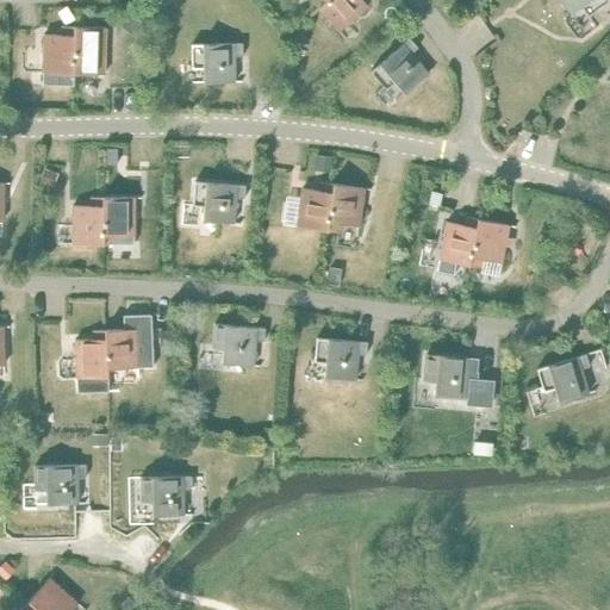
[(327,0),(318,8),(338,31),(368,6),(362,0),(327,0)]
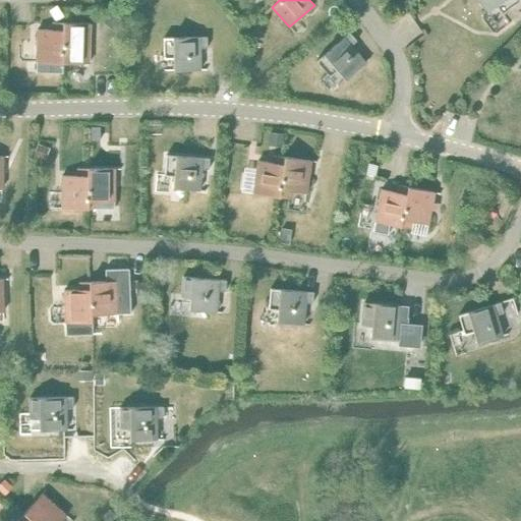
[(476,0),(486,13),(497,6),(502,13),(519,1),(518,0),(476,0)]
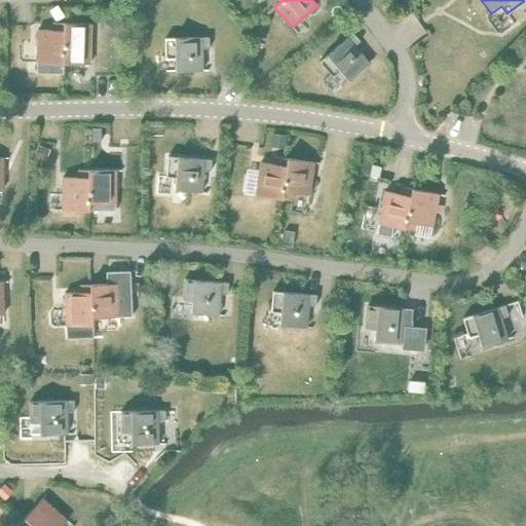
[(58,6),(50,11),(55,20),(64,15),(58,6)]
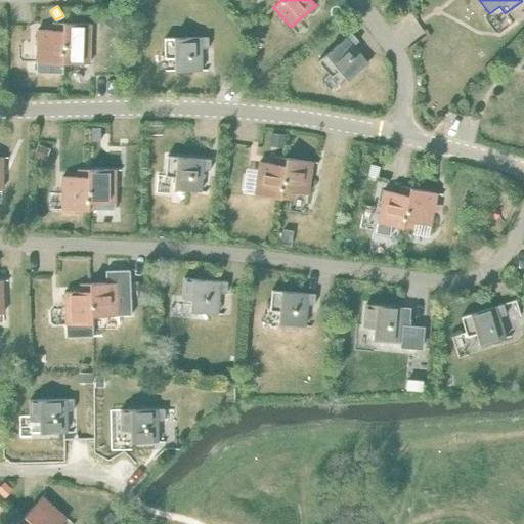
[(113,11),(104,20),(114,29),(122,19),(113,11)]
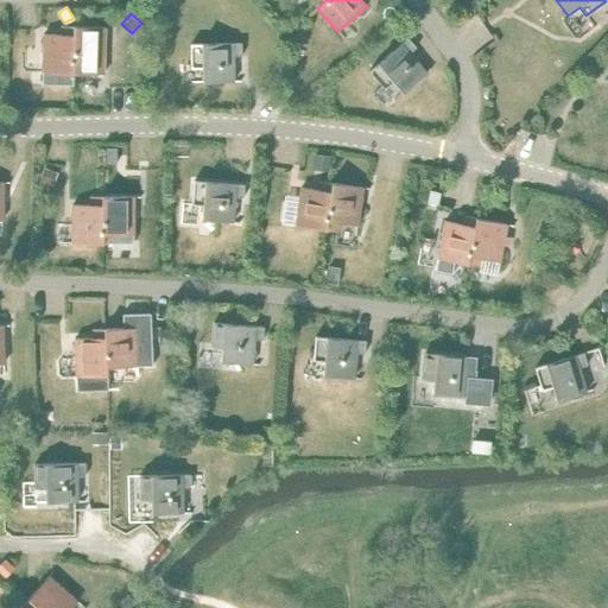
[(43,73),(43,84),(73,86),(73,74),(75,27),(62,26),(62,35),(44,35),(43,73)]
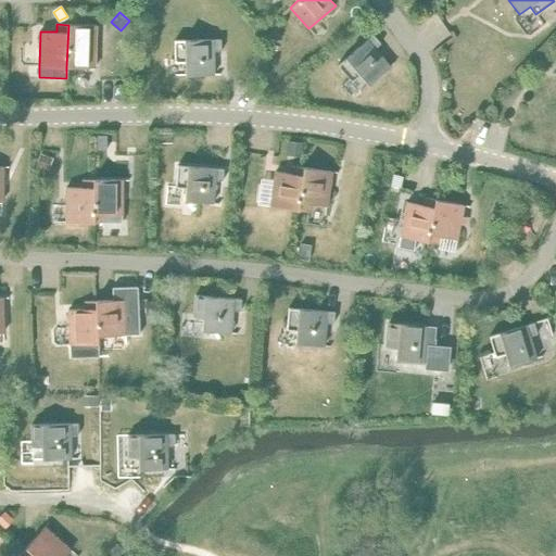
[(68,25),(66,67),(95,68),(96,25),(68,25)]
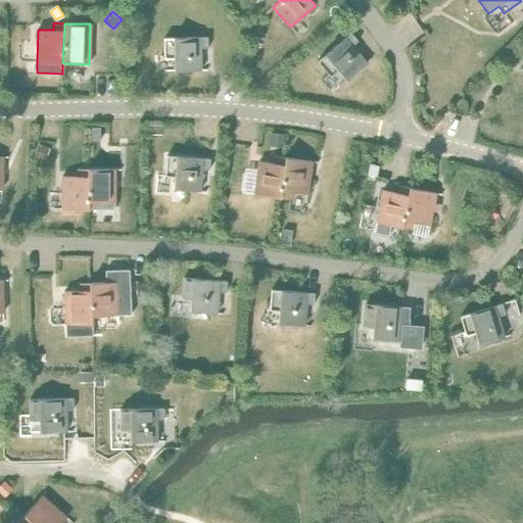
[(351,33),(318,61),(331,77),(338,70),(346,81),(367,62),(352,46),(359,41),(351,33)]
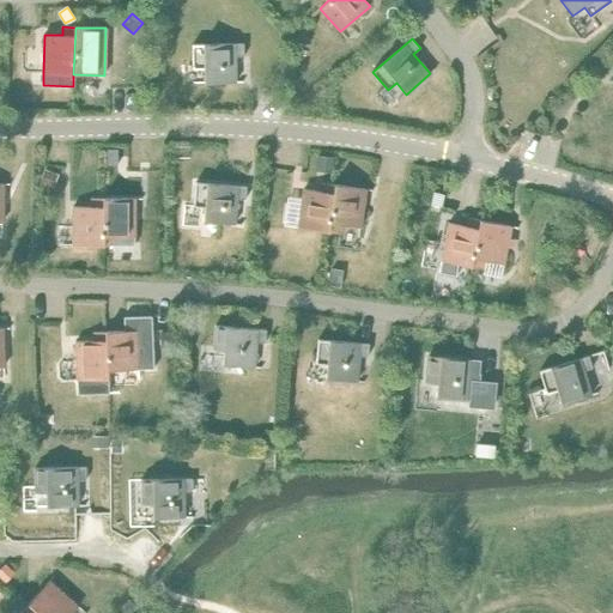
[(243,44),(193,44),(193,70),(204,70),(204,84),(236,83),(235,58),(244,56),(243,44)]
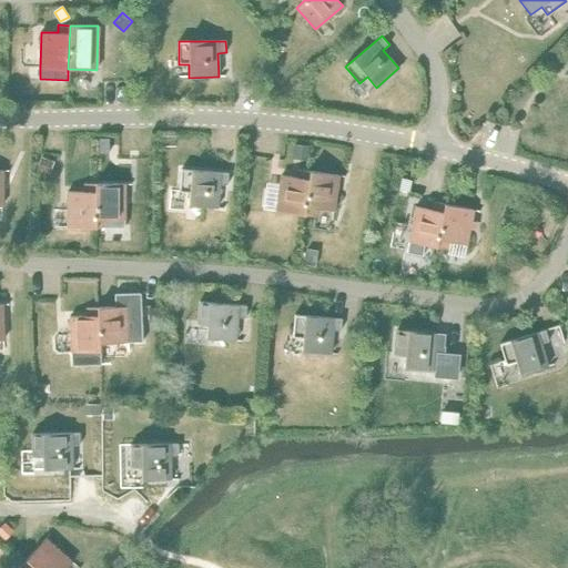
[(158,135),(158,146),(174,146),(174,137),(158,135)]
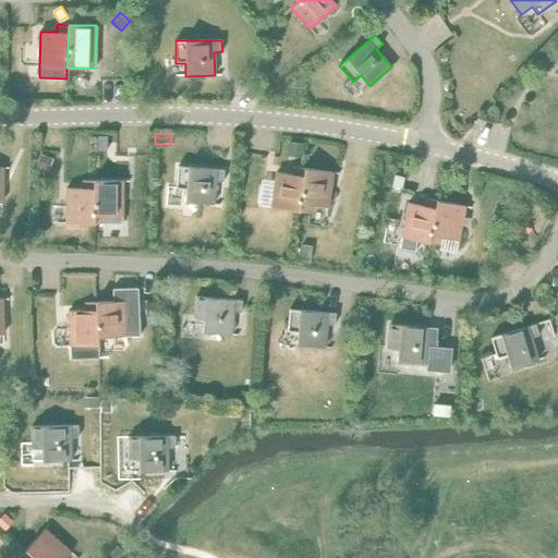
[(288,142),(287,156),(303,157),(304,143),(288,142)]
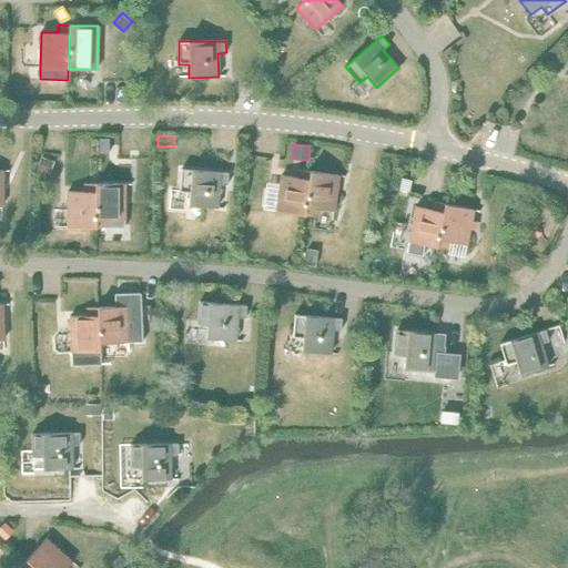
[(36,160),(36,173),(44,173),(44,160),(36,160)]
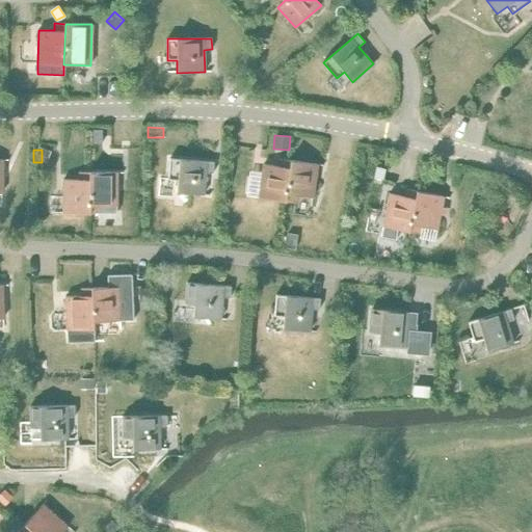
[(169,158),(168,180),(178,180),(177,192),(204,195),(206,173),(213,174),(214,162),(169,158)]
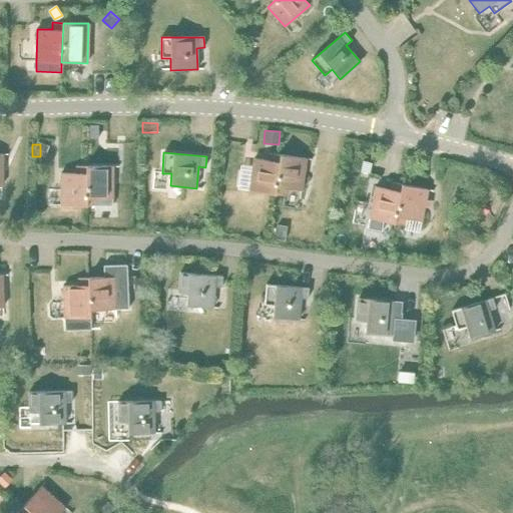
[(249,190),(276,194),(281,154),(271,153),(270,160),(253,158),(249,190)]
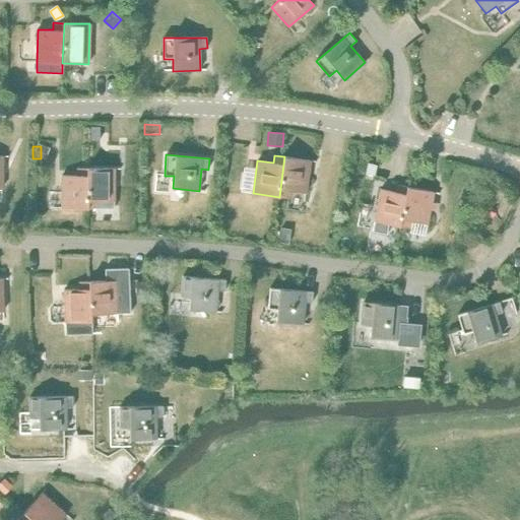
[(284,156),(279,197),(289,198),(290,191),(306,193),(311,160),(284,156)]
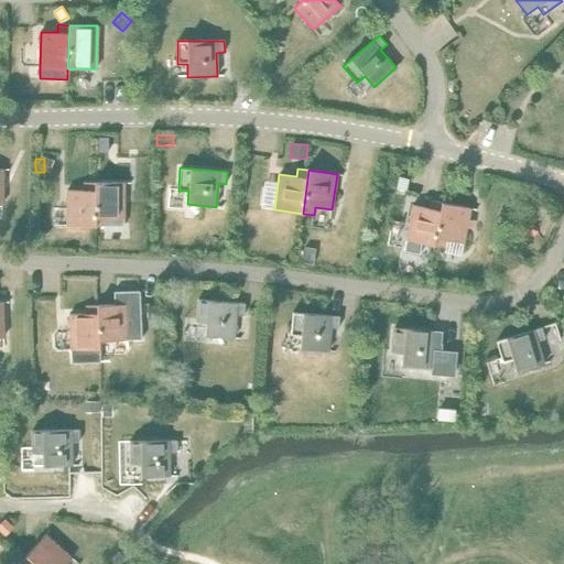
[(409,180),(399,177),(397,188),(405,191),(409,180)]
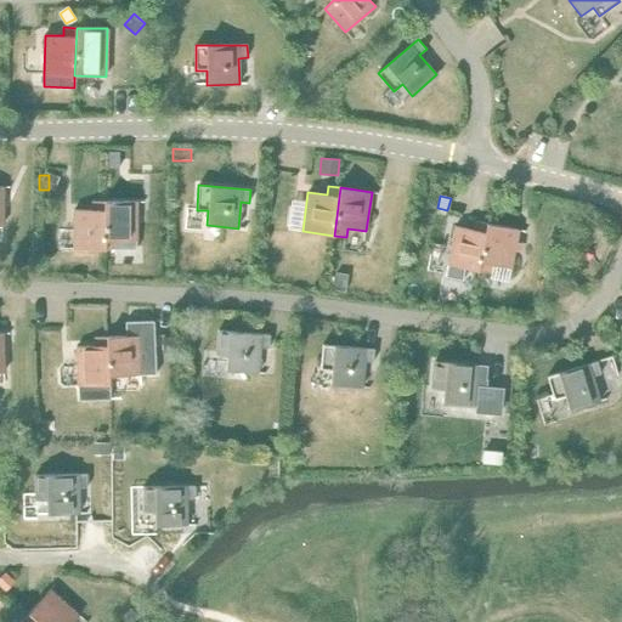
[(106,249),(106,202),(92,202),(92,210),(74,210),(74,249),(106,249)]
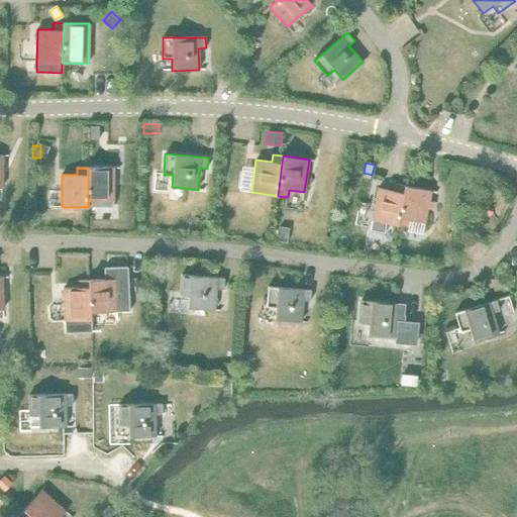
[(114,168),(88,168),(88,207),(114,207),(114,200),(114,168)]
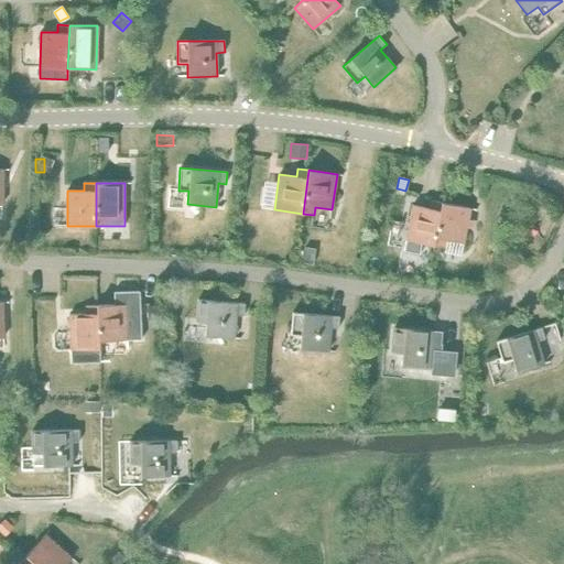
[(434,246),(442,203),(431,201),(430,208),(413,205),(407,240),(434,246)]
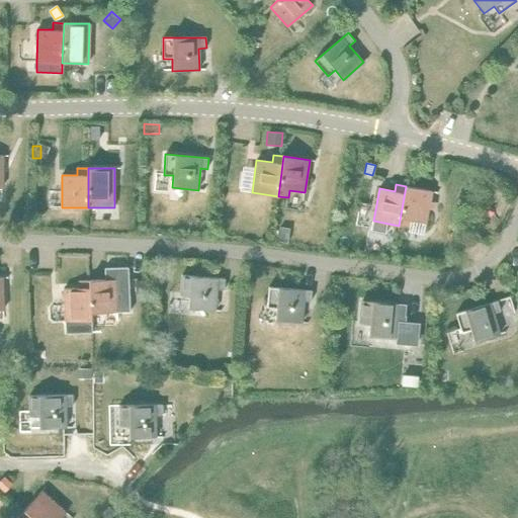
[(432,191),(406,186),(399,226),(409,228),(411,221),(425,224),(432,191)]
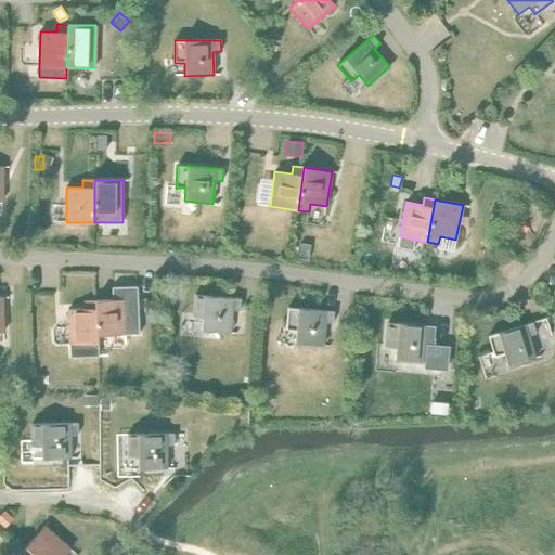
[(113,300),(97,300),(98,336),(140,334),(138,286),(113,287),(113,300)]
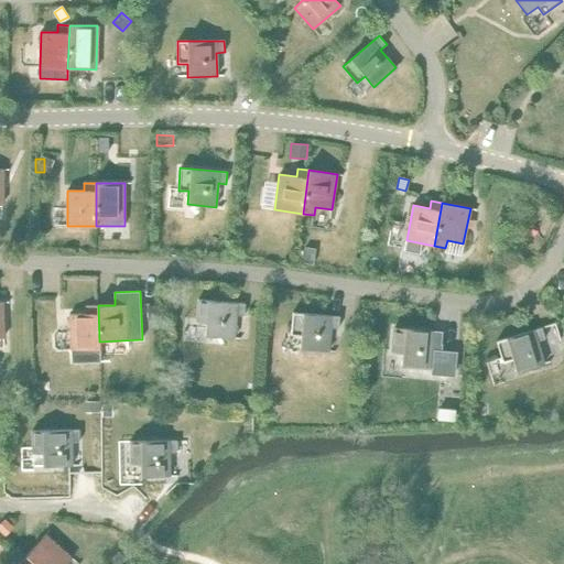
[(198,300),(196,322),(206,323),(205,336),(234,338),(236,315),(245,315),(246,304),(198,300)]
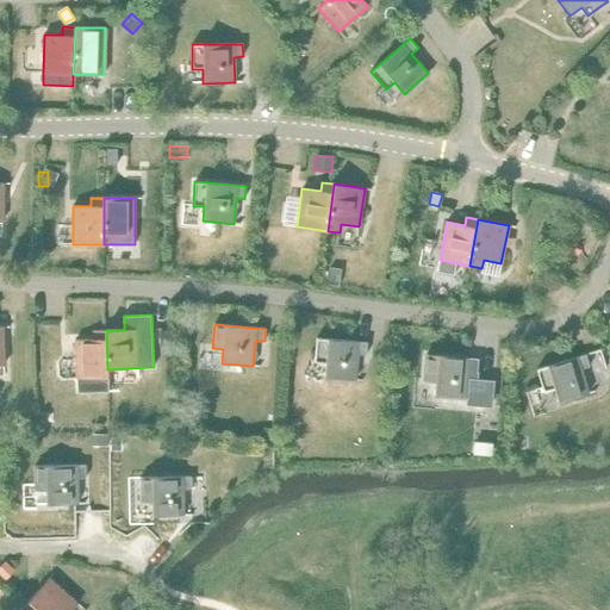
[(156,329),(156,347),(167,347),(167,329),(156,329)]
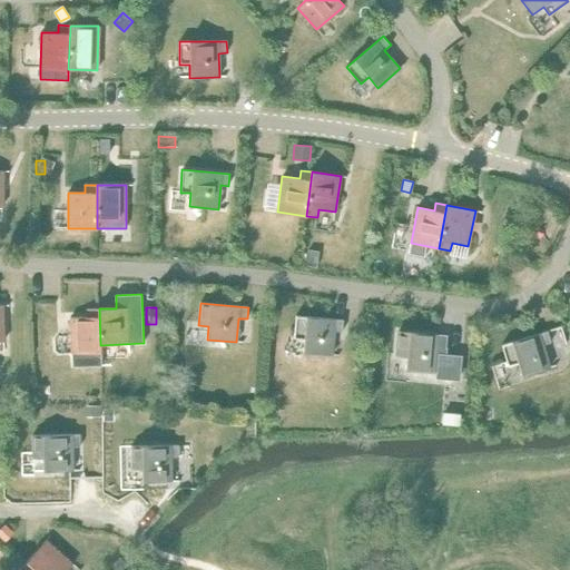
[(72,367),(101,366),(100,345),(99,308),(87,310),(87,317),(70,317),(72,367)]
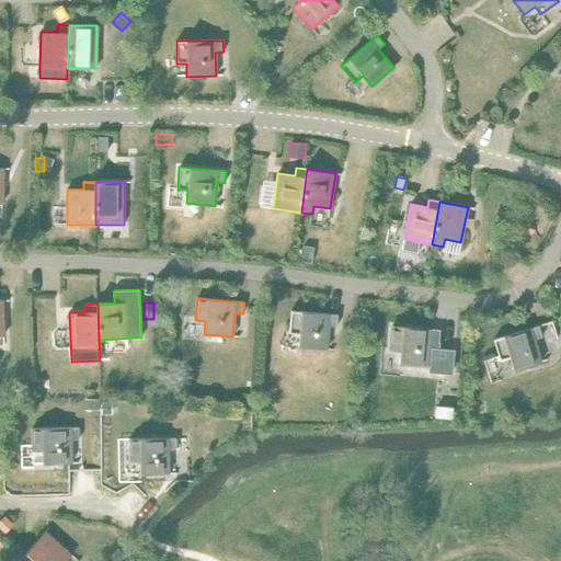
[(292,311),(289,333),(299,334),(298,347),(327,350),(329,325),(336,327),(338,315),(292,311)]
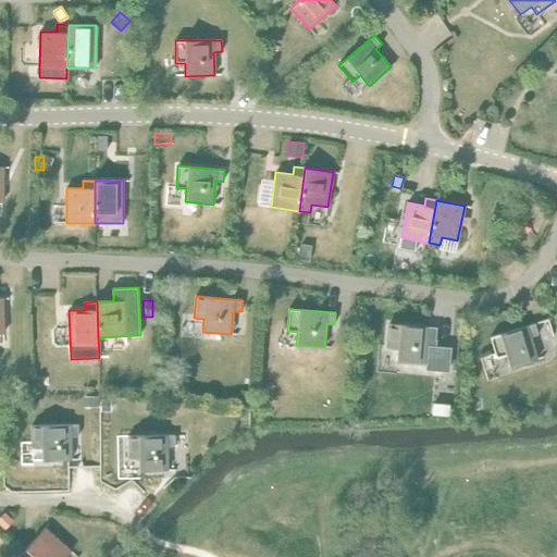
[(535,323),(491,337),(496,358),(506,355),(510,368),(537,359),(531,337),(539,335),(535,323)]
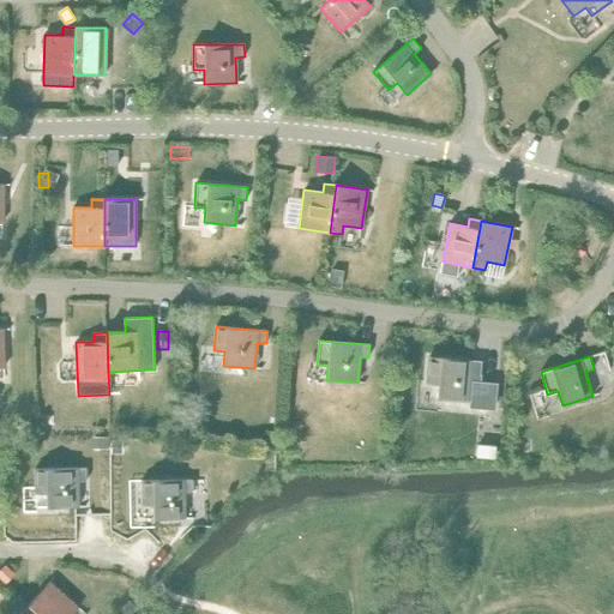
[(429,357),(427,381),(438,383),(437,397),(468,401),(471,401),(470,407),(494,409),(497,384),(479,383),(480,362),(429,357)]
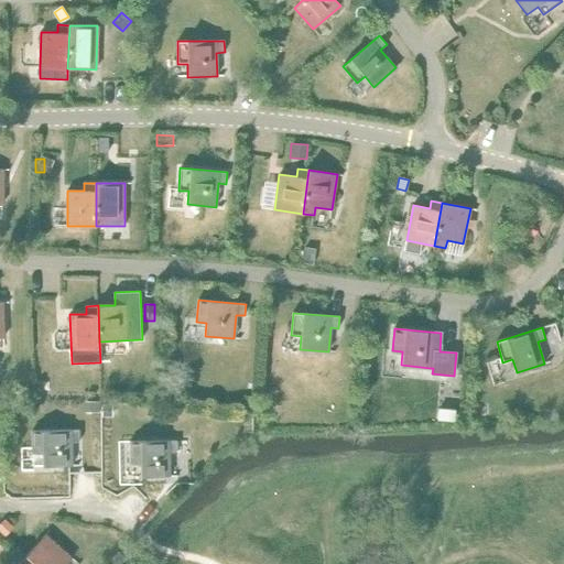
[(243,396),(241,411),(255,413),(257,397),(243,396)]
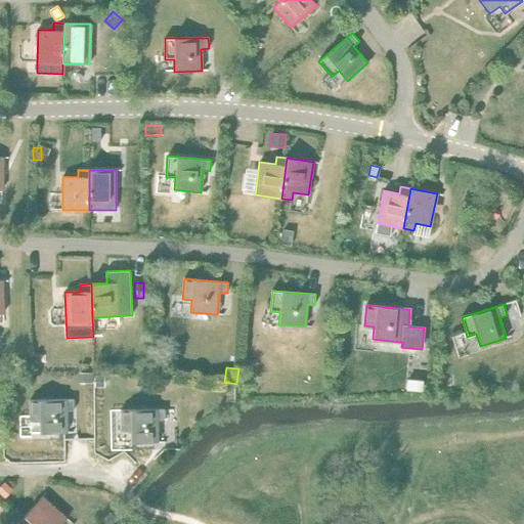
[(79,374),(79,384),(91,384),(92,375),(79,374)]
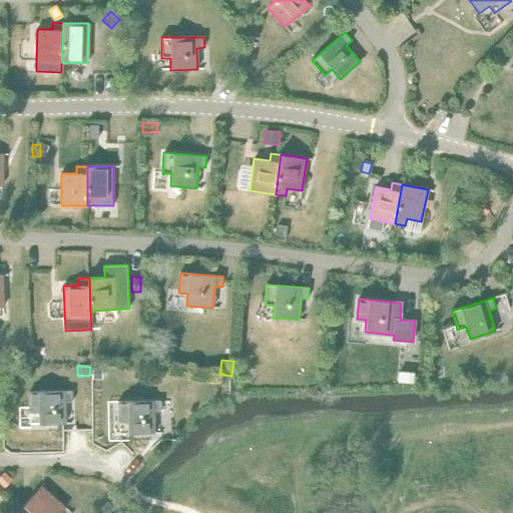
[(101,368),(93,368),(93,379),(102,379),(101,368)]
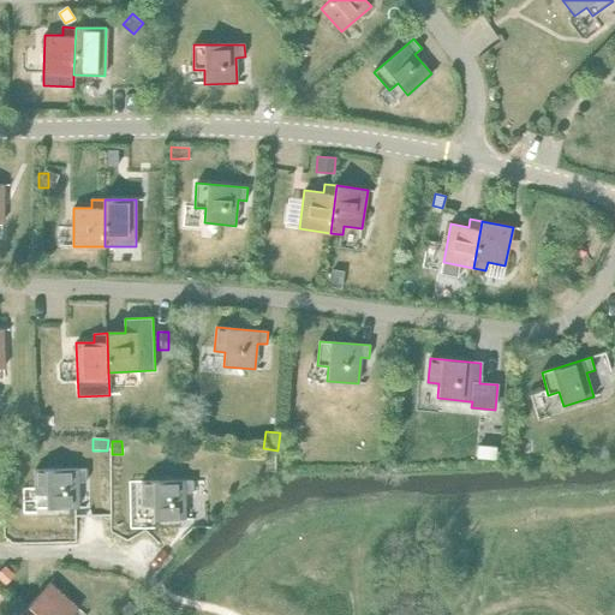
[(496,448),(478,446),(478,447),(479,447),(478,457),(493,458),(494,449),(496,449),(496,448)]
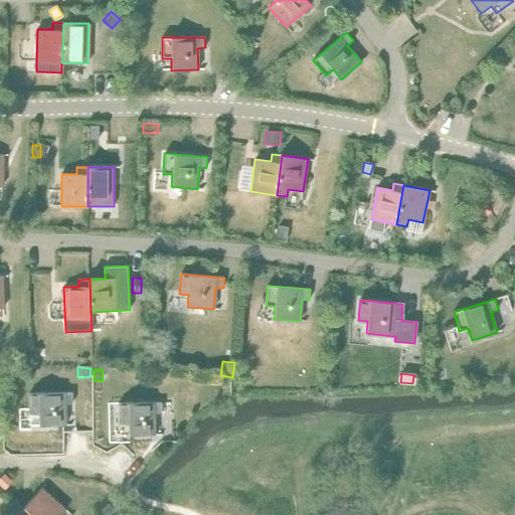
[(72,392),(29,393),(30,413),(39,413),(39,425),(65,425),(65,403),(72,403),(72,392)]
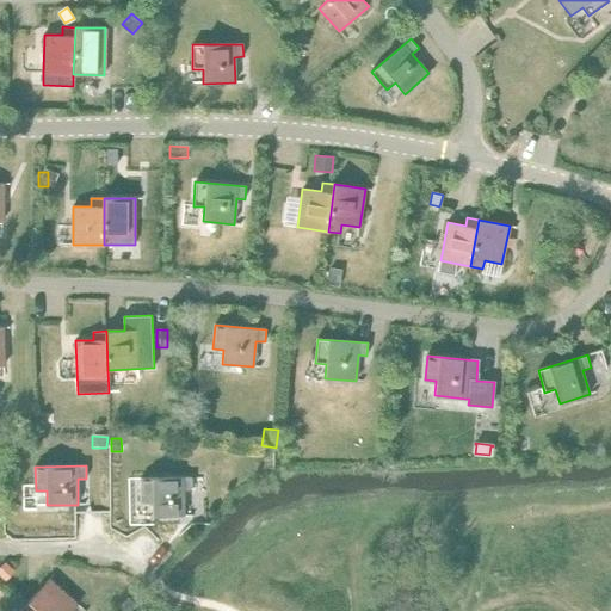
[(192,477),(141,479),(141,503),(153,503),(153,517),(184,516),(184,491),(192,491),(192,477)]
